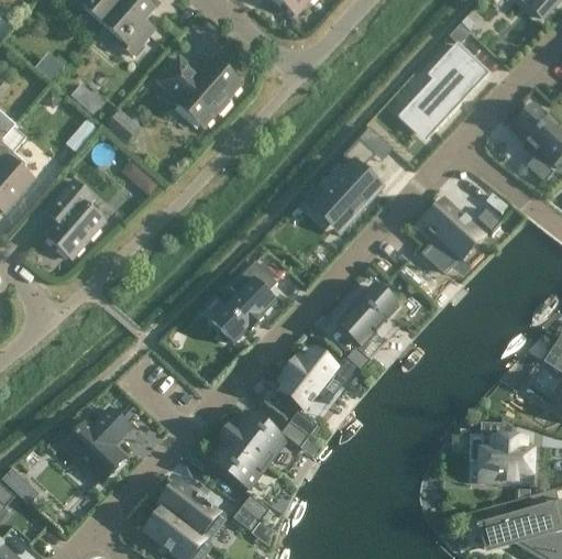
[(103,22),(122,0),(72,0),(79,7),(83,3),(103,22)]
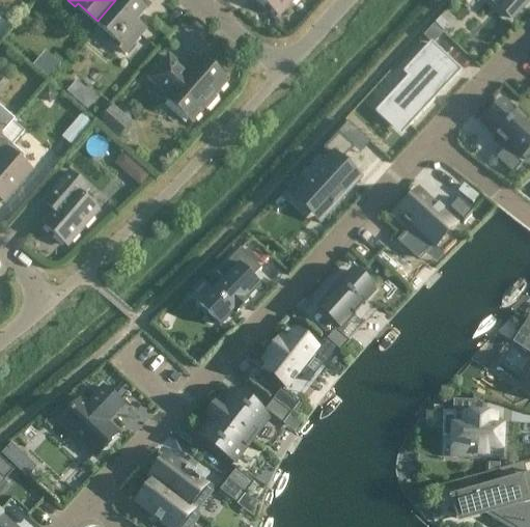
[(132,23),(145,7),(137,0),(115,0),(98,21),(117,38),(115,42),(124,50),(141,31),(132,23)]
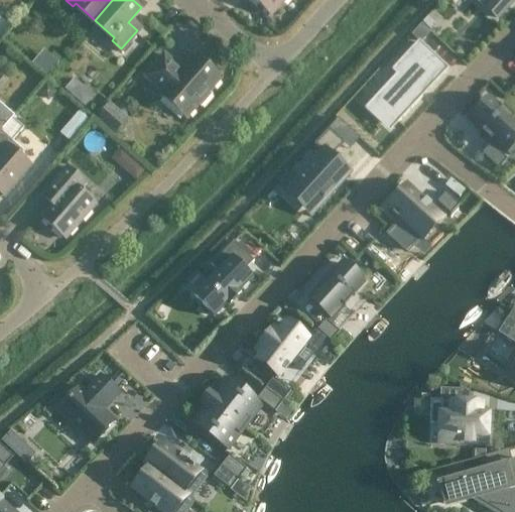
[(258,0),(271,11),(281,0),(258,0)]
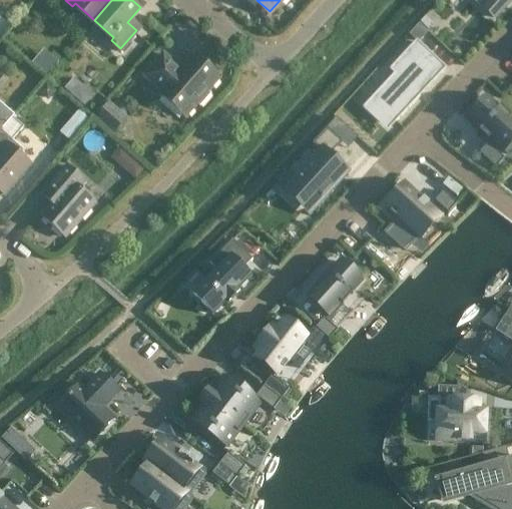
[(487,0),(501,12),(510,0),(487,0)]
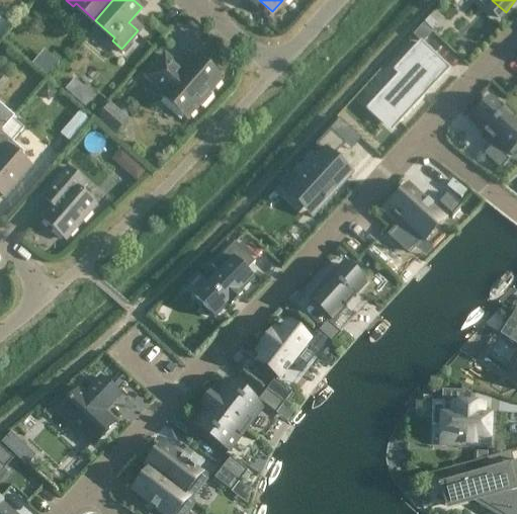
[(433,26),(437,21),(429,14),(425,19),(433,26)]
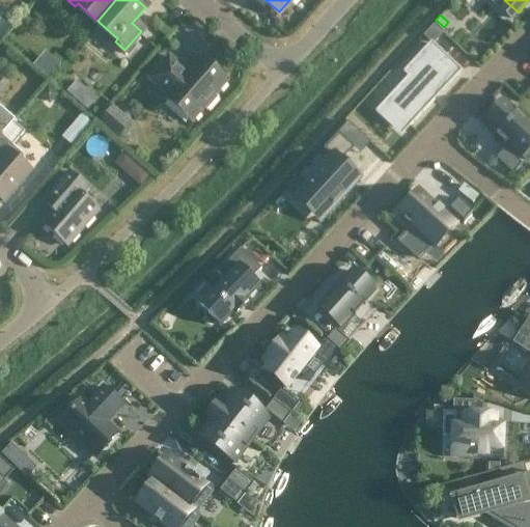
[(424,32),(431,38),(431,37),(434,39),(444,29),(435,21),(424,32)]
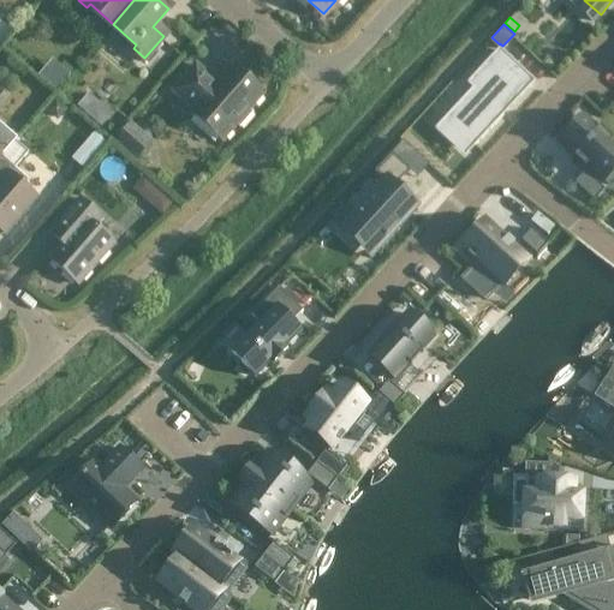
[(464,79),(434,108),(464,136),(494,107),(492,106),(524,79),(493,45),(459,75),(464,79)]
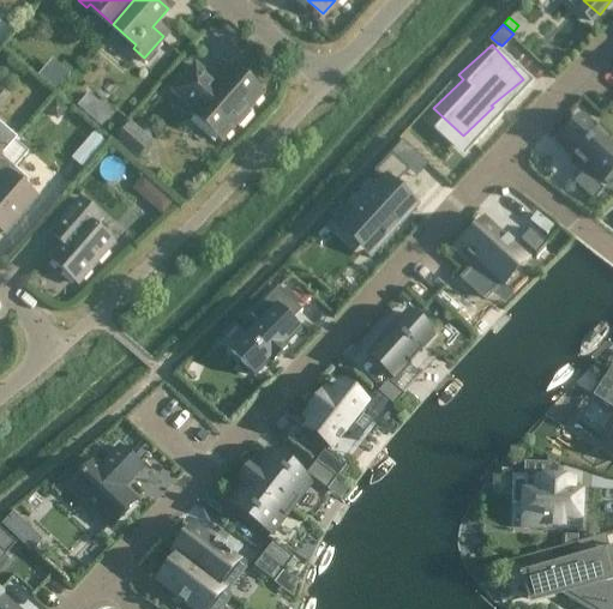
[(194,106),(191,110),(222,137),(236,120),(240,122),(252,108),(248,106),(264,88),(233,61),(217,79),(196,60),(173,86),(194,106)]
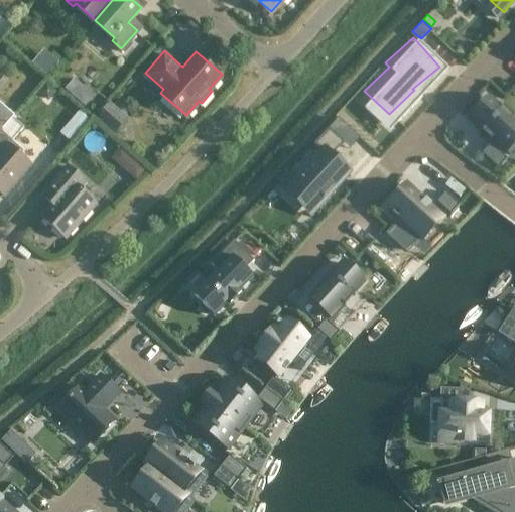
[(47,81),(39,90),(44,95),(51,94),(56,89),(47,81)]
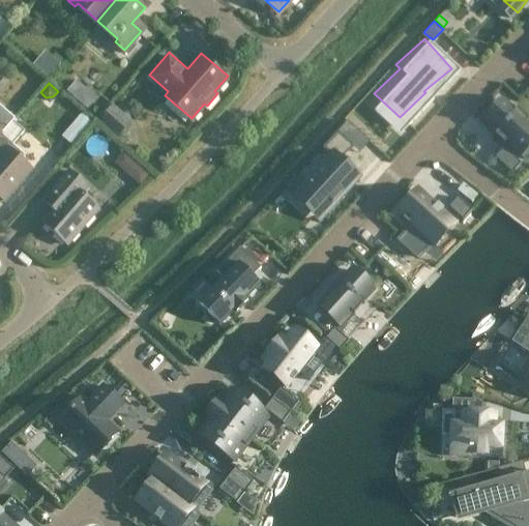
[(528,117),(504,94),(481,118),(520,154),(521,154),(524,156),(528,150),(528,117)]
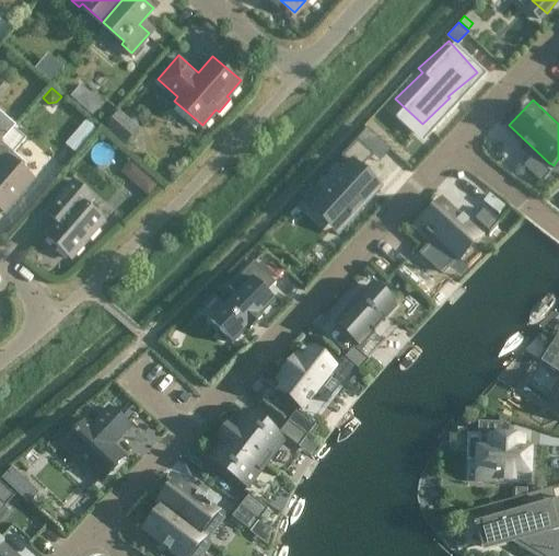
[(101,125),(121,142),(137,125),(116,107),(101,125)]
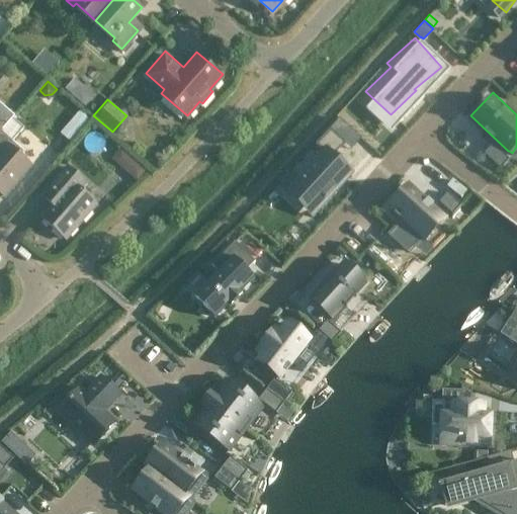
[(0,130),(12,115),(14,113),(0,100),(0,130)]
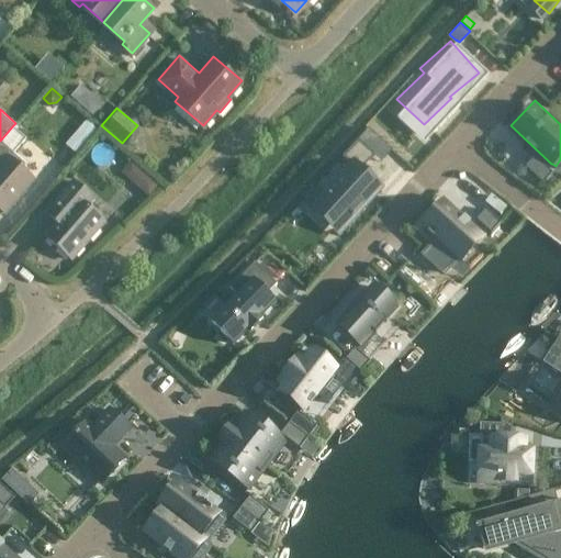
[(25,159),(14,151),(26,136),(13,125),(0,141),(0,204),(4,209),(33,176),(23,167),(25,165),(25,159)]
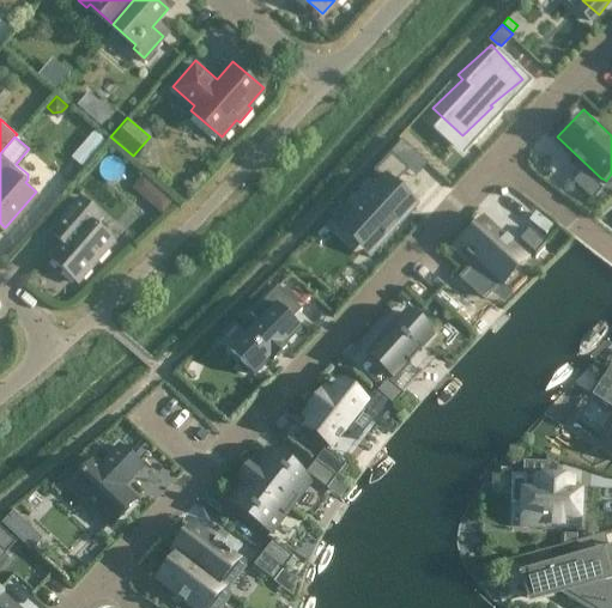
[(382,175),(341,219),(358,235),(365,228),(380,239),(414,202),(393,183),(410,165),(392,149),(374,168),(382,175)]
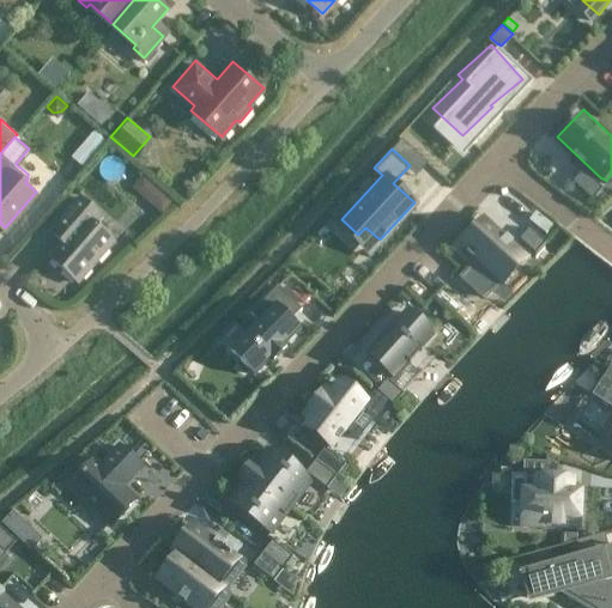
[(583,168),(574,178),(593,195),(603,184),(583,168)]
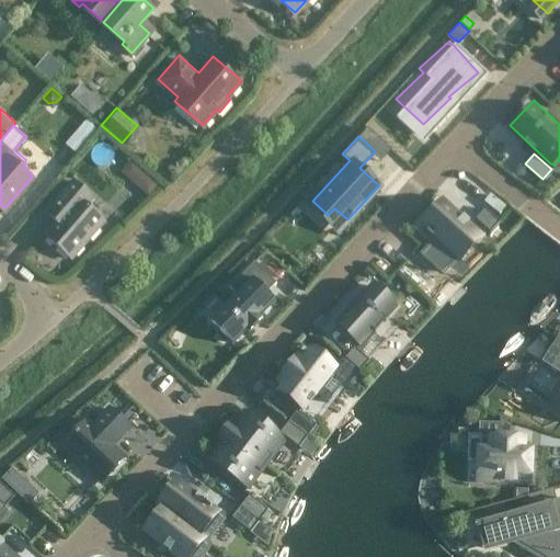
[(148,174),(144,180),(144,190),(150,195),(160,184),(148,174)]
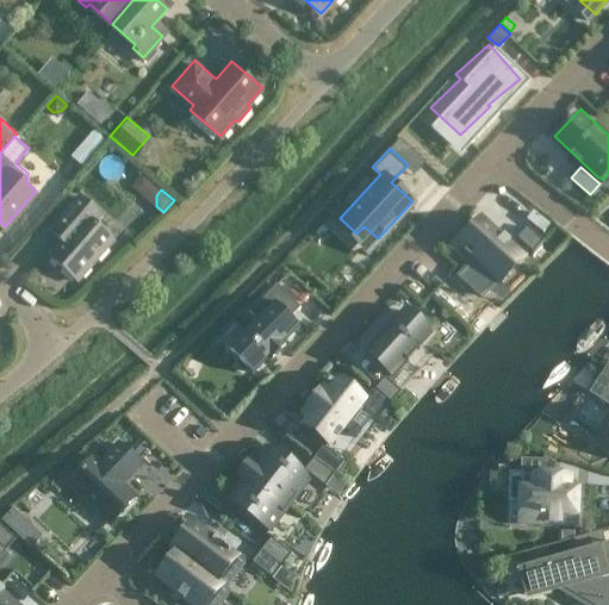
[(62,237),(49,253),(78,278),(113,237),(95,222),(103,213),(79,193),(54,222),(64,230),(62,232),(62,237)]
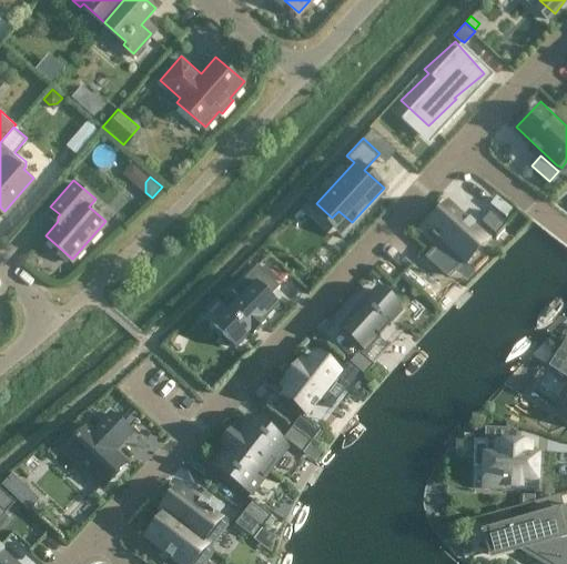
[(323,192),(314,184),(305,195),(313,203),(323,192)]
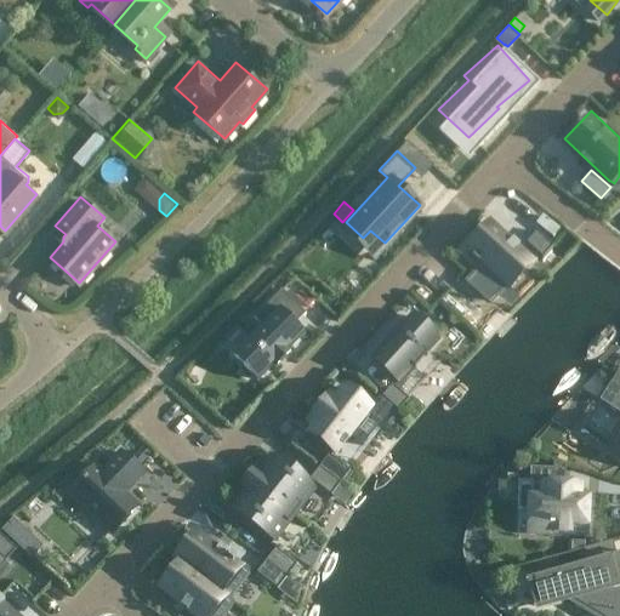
[(494,220),(470,246),(510,283),(533,256),(494,220)]
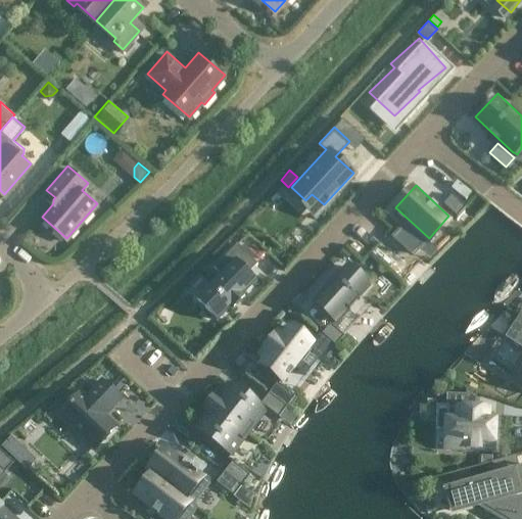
[(453,191),(443,201),(458,214),(466,204),(453,191)]
